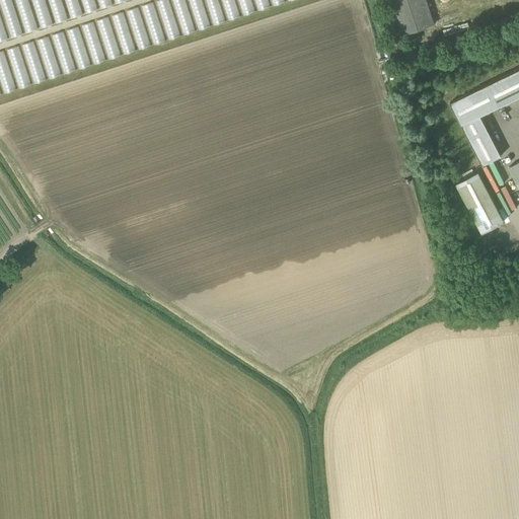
[(12,0),(0,0),(0,3),(12,38),(24,32),(12,0)]
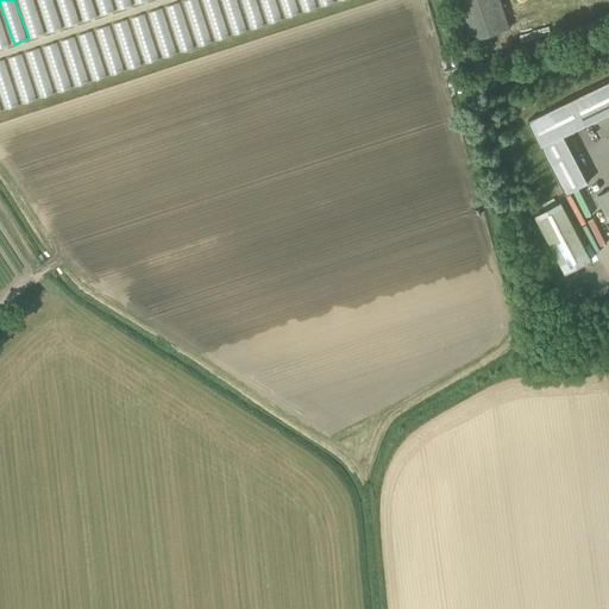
[(35,0),(18,0),(30,37),(45,33),(35,0)]
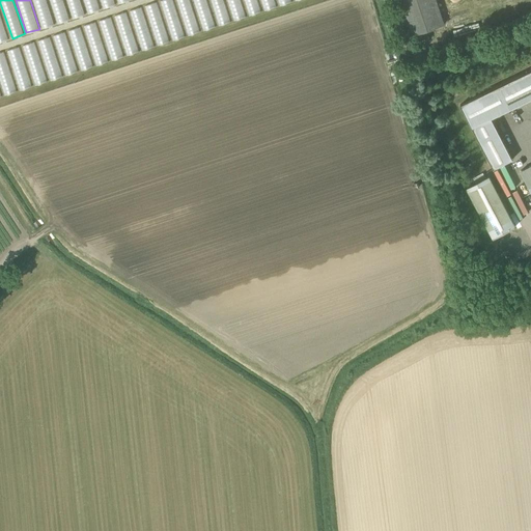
[(33,0),(42,27),(70,20),(63,0),(33,0)]
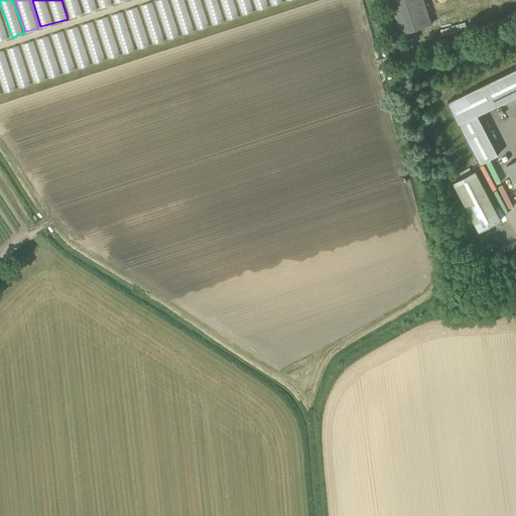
[(71,28),(72,71),(236,16),(240,16),(235,0),(156,0),(155,0),(140,5),(125,10),(110,15),(96,19),(71,28)]
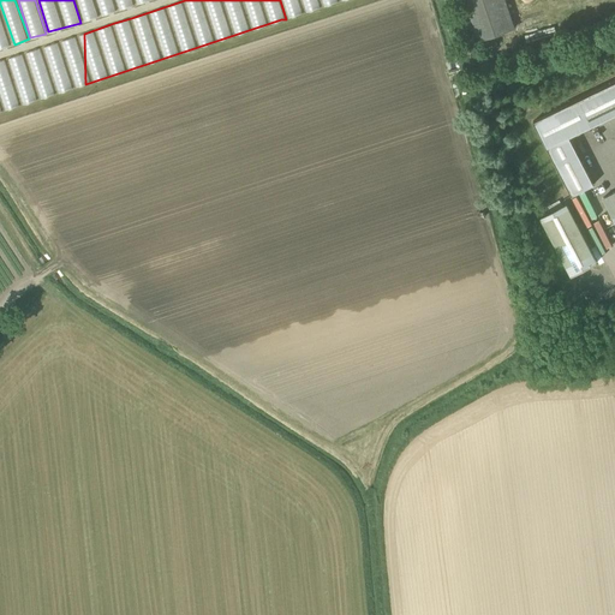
[(97,0),(102,15),(117,11),(112,0),(97,0)]
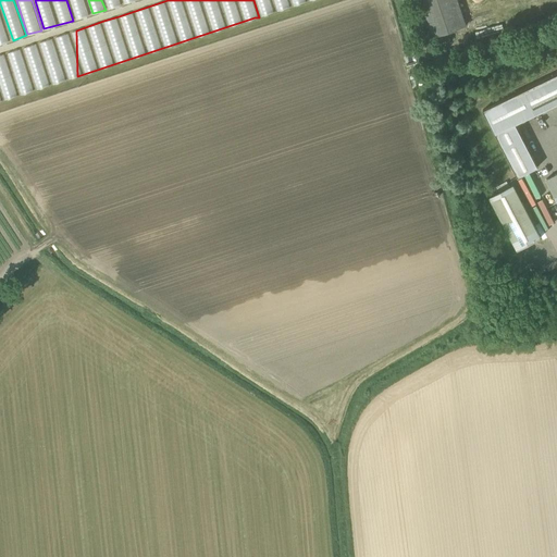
[(256,0),(261,16),(274,12),(271,0),(256,0)]
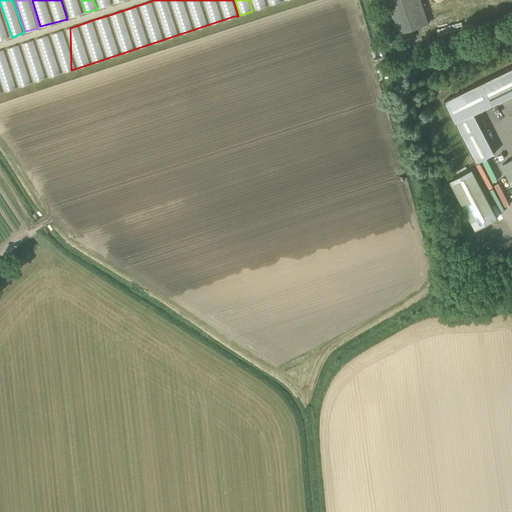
[(251,0),(255,10),(267,6),(265,0),(251,0)]
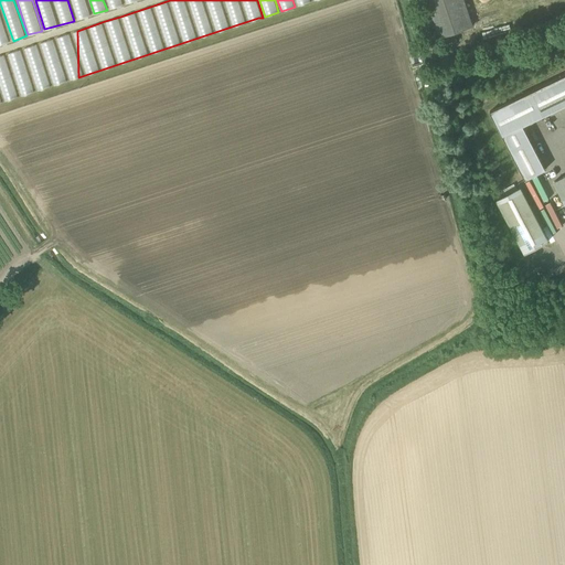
[(424,0),(437,40),(473,28),(464,0),(424,0)]
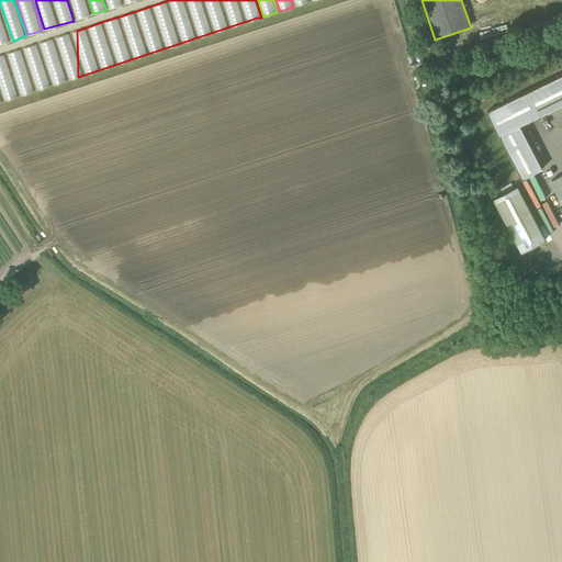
[(0,10),(0,44),(9,42),(0,10)]
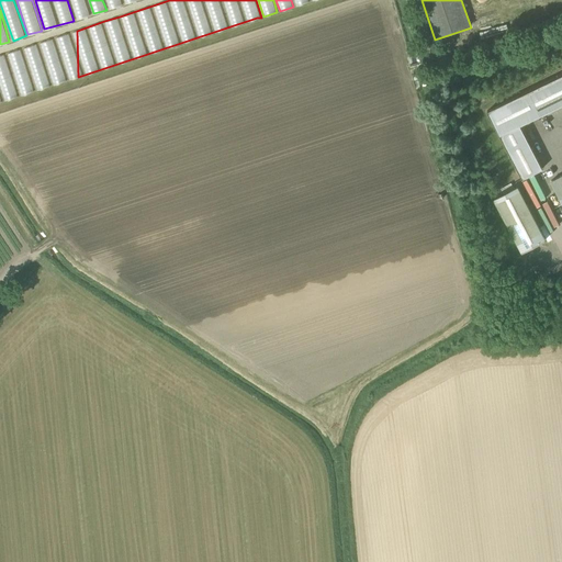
[(37,89),(77,78),(77,56),(70,33),(57,36),(59,46),(59,57),(54,38),(41,42),(46,60),(46,70),(38,43),(25,47),(33,76),(33,74),(37,89)]
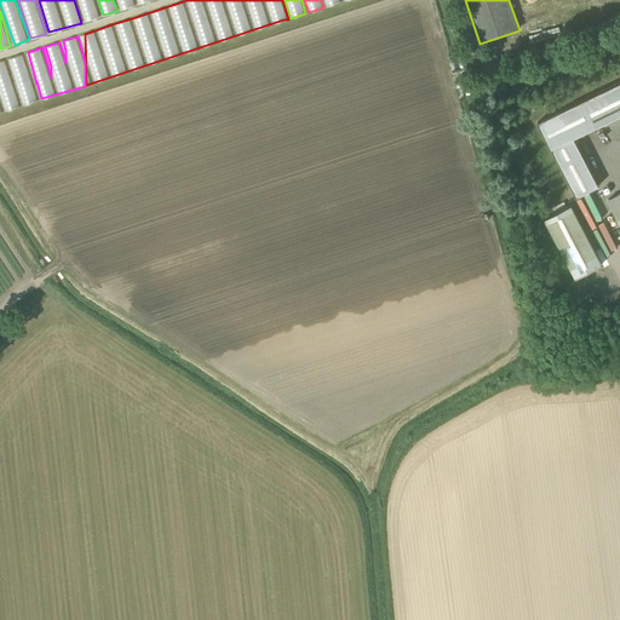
[(23,104),(38,101),(26,53),(10,58),(23,104)]
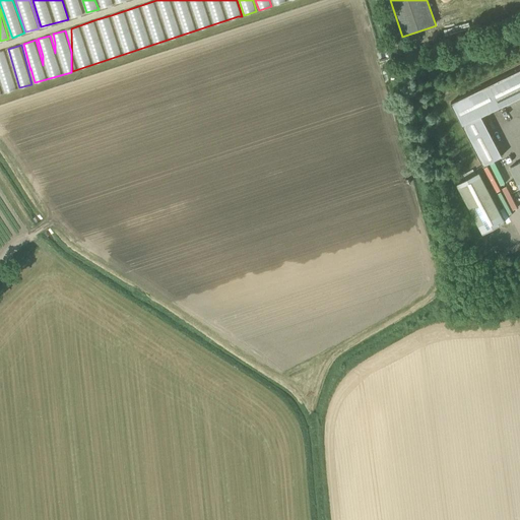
[(0,93),(16,89),(6,50),(0,51),(0,93)]
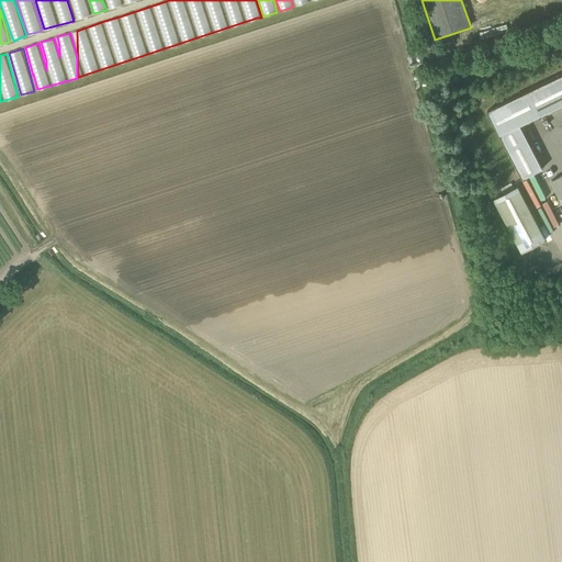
[(483,102),(517,169),(537,159),(515,115),(561,90),(561,64),(561,62),(483,102)]
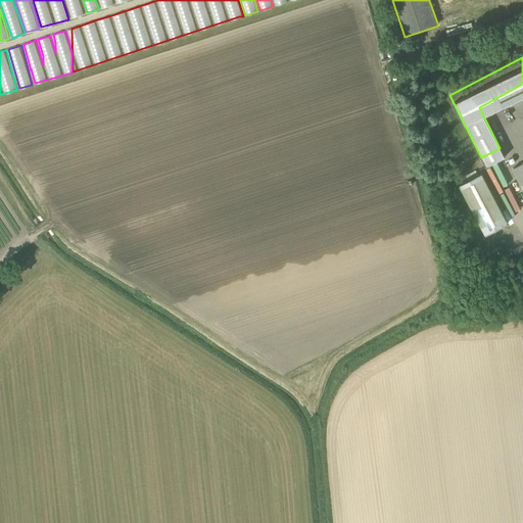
[(522,189),(522,162),(513,169),(522,189)]
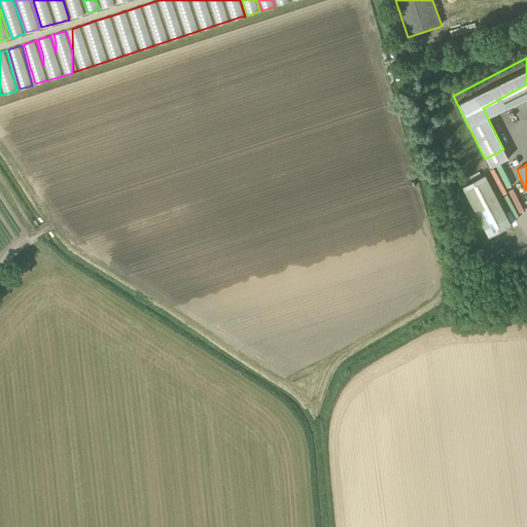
[(486,174),(463,185),(490,237),(512,224),(486,174)]
